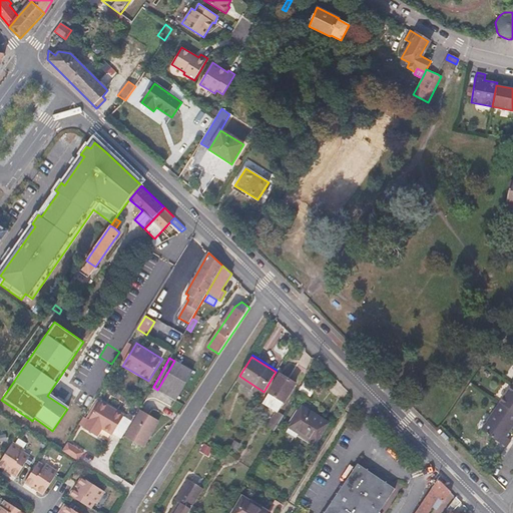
[(174,360),(157,391),(176,401),(193,371),(174,360)]
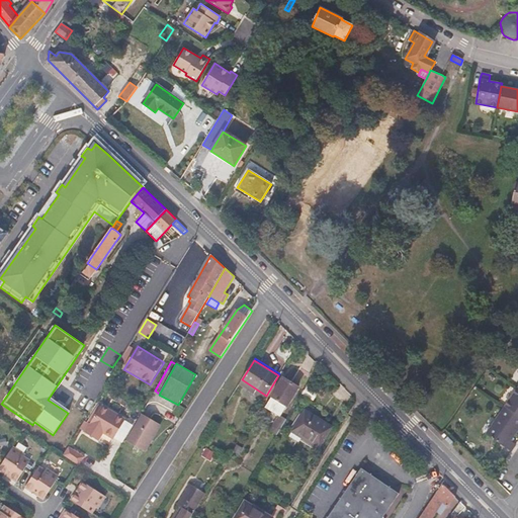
[(281,416),(298,386),(283,377),(265,408),(278,416),(278,417),(277,417),(268,431),(277,435),(286,419),(281,416)]
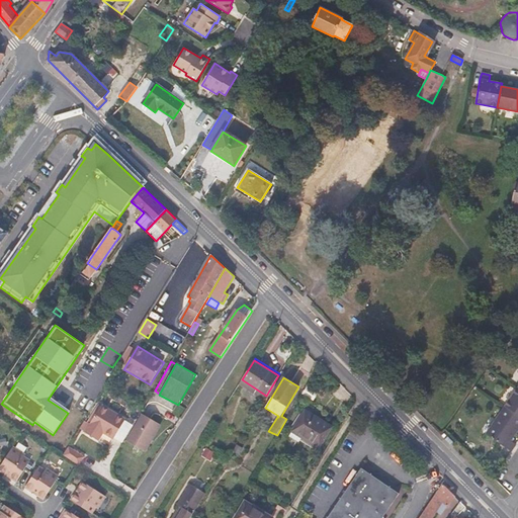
[(266,396),(242,379),(238,384),(263,401),(266,396)]
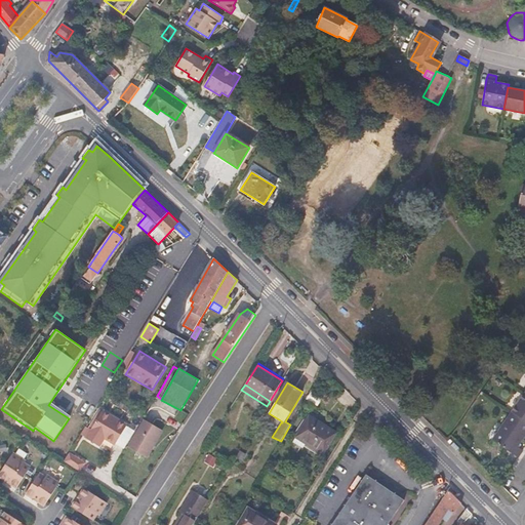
[(524,395),(524,394),(512,412),(524,421),(524,395)]
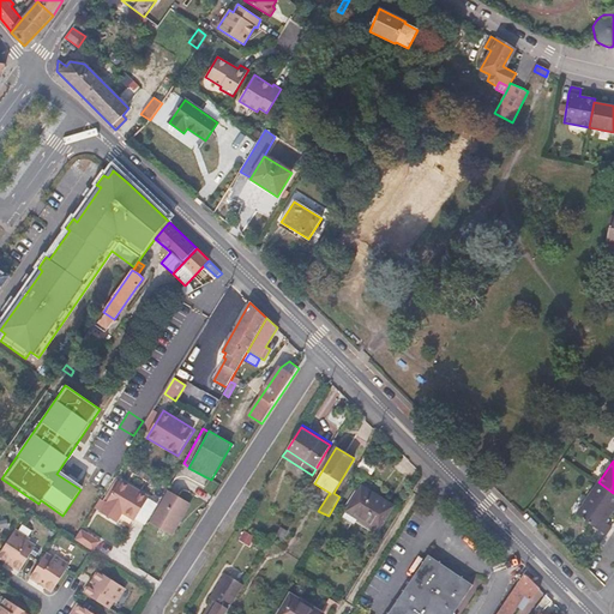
[(276,465),(269,477),(276,482),(282,469),(276,465)]
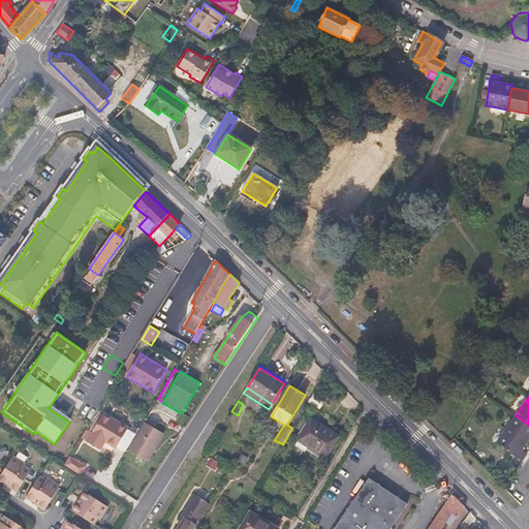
[(129,427),(102,412),(85,443),(100,452),(104,443),(116,450),(129,427)]
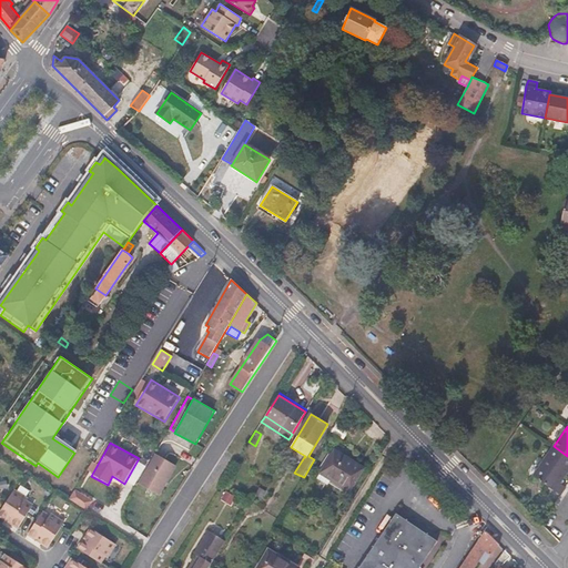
[(560,484),(567,472),(567,456),(554,446),(553,446),(533,476),(560,495),(566,487),(560,484)]
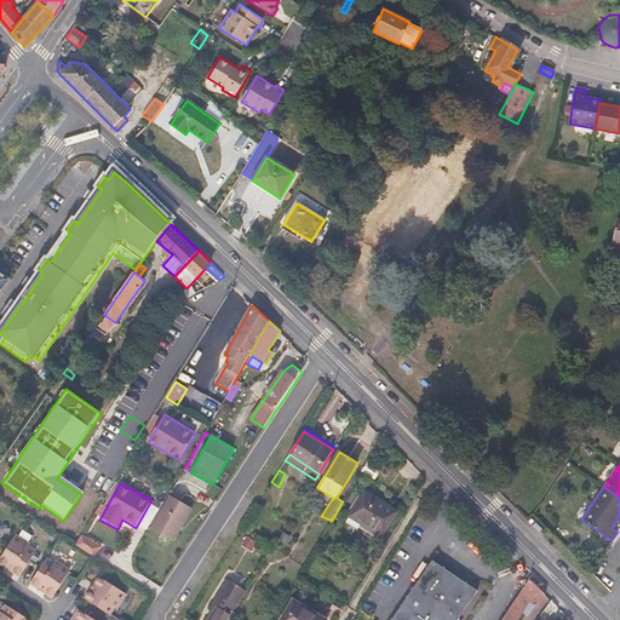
[(382,538),(399,511),(365,491),(349,517),(345,522),(357,529),(359,527),(361,524),(382,538)]
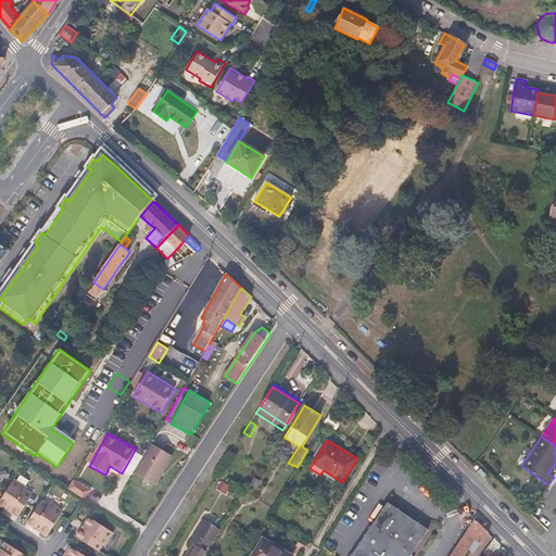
[(156,485),(173,456),(152,444),(135,474),(156,485)]
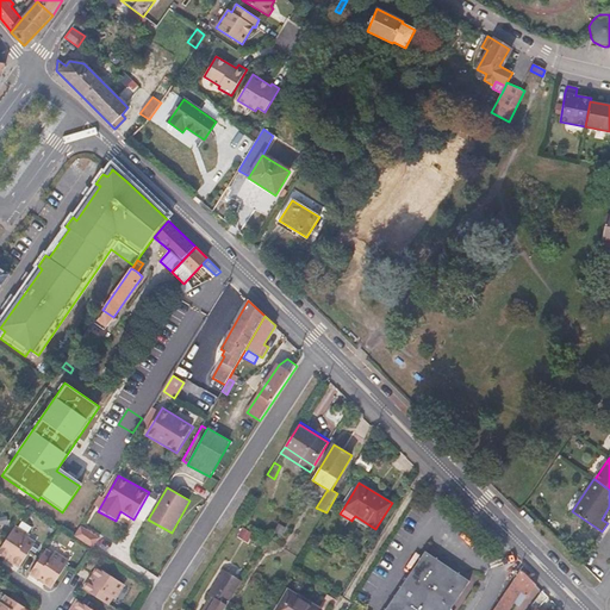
[(355,516),(353,518),(374,531),(375,529),(355,516)]
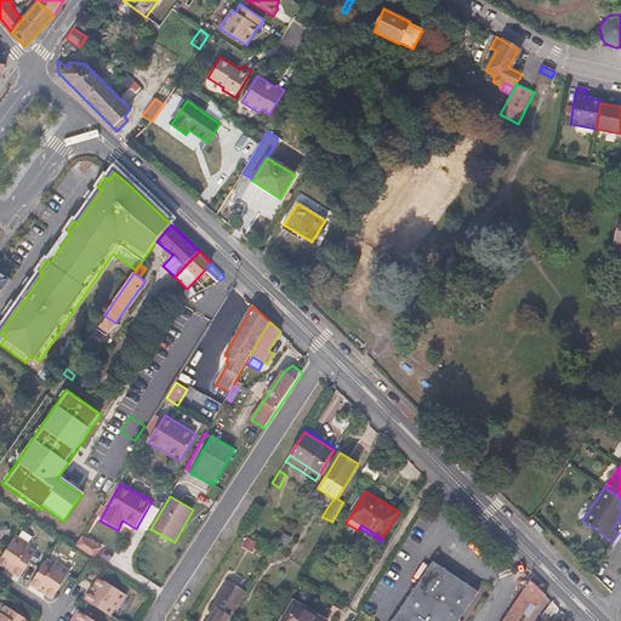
[(77,546),(95,558),(102,547),(83,535),(77,546)]
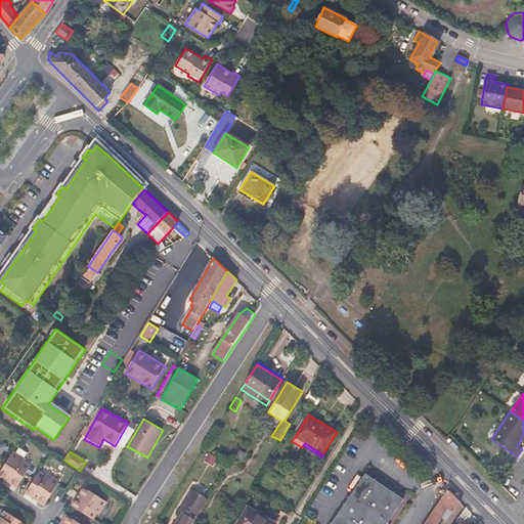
[(17,487),(31,466),(25,462),(26,461),(13,452),(0,472),(0,475),(5,480),(7,477),(12,481),(11,483),(17,487)]
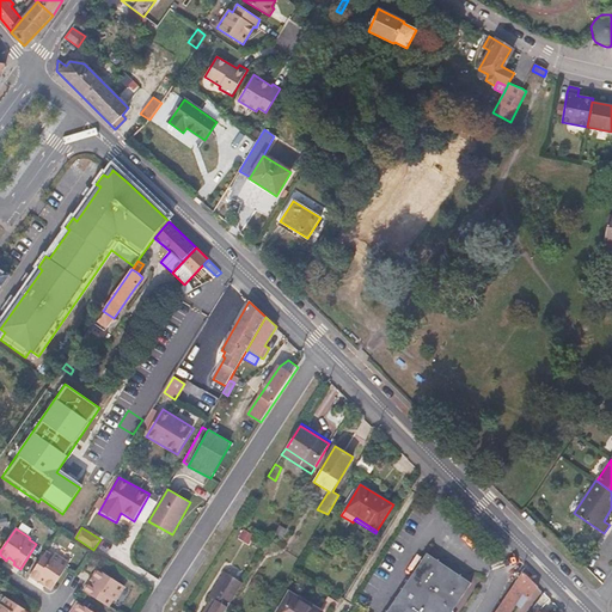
[(53,589),(69,564),(54,554),(54,555),(47,551),(30,575),(37,580),(38,577),(46,581),(43,583),(53,589)]
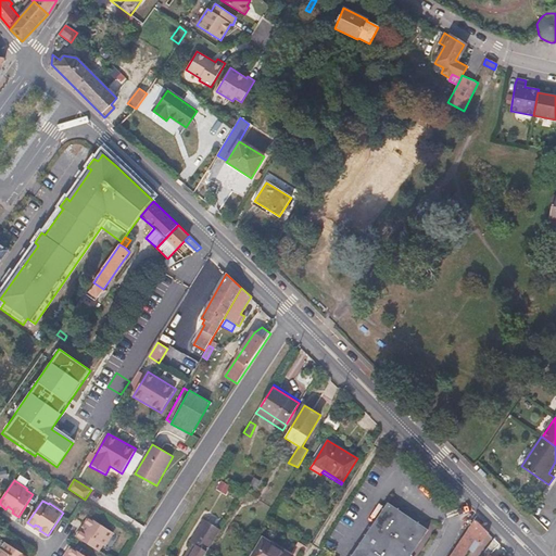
[(411,555),(429,530),(389,502),(351,555),(411,555)]
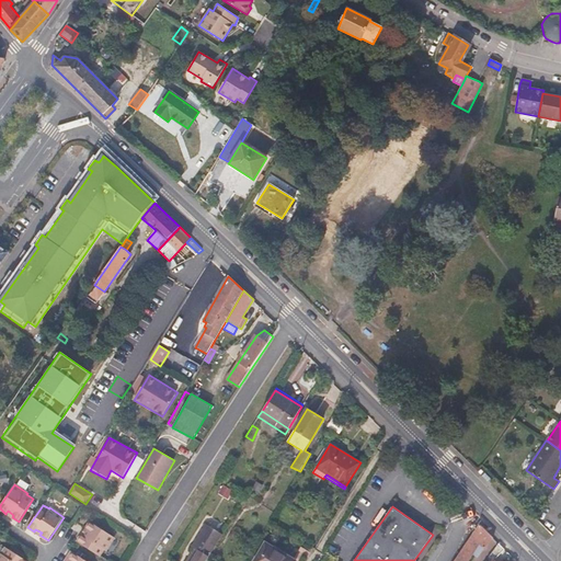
[(114,537),(90,522),(86,529),(88,531),(84,537),(81,535),(78,542),(101,557),(104,550),(105,551),(114,537)]
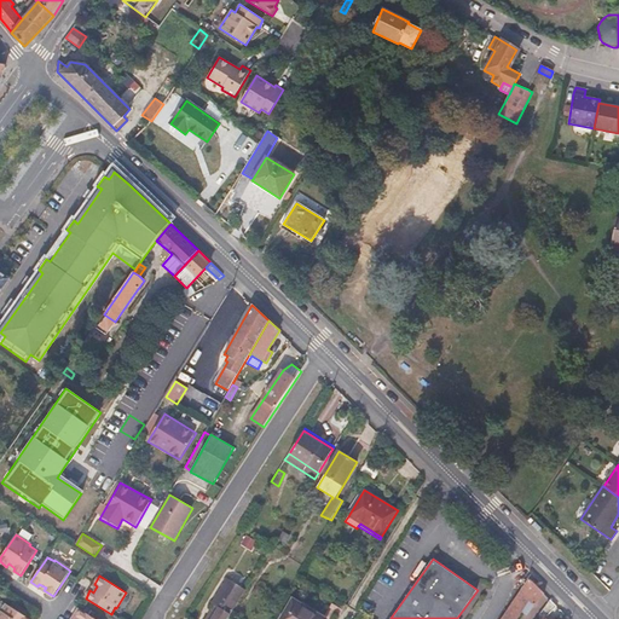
[(227,618),(246,590),(227,578),(210,605),(213,606),(219,608),(212,618),(227,618)]
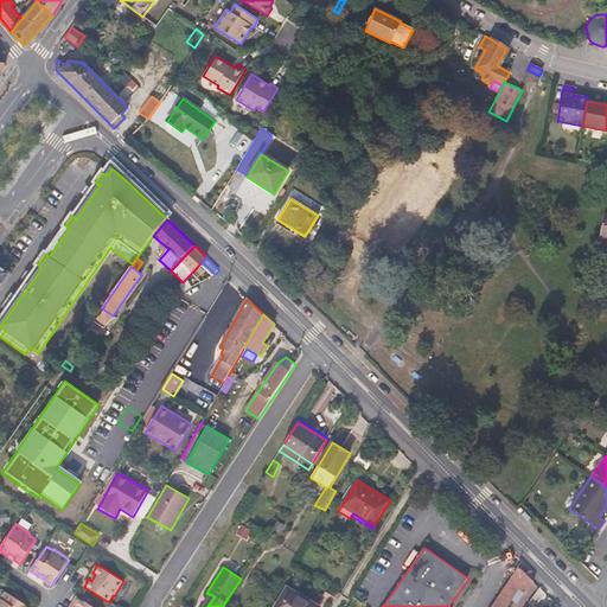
[(506,606),(511,600),(516,604),(524,595),(534,582),(519,567),(504,588),(491,606),(506,606)]
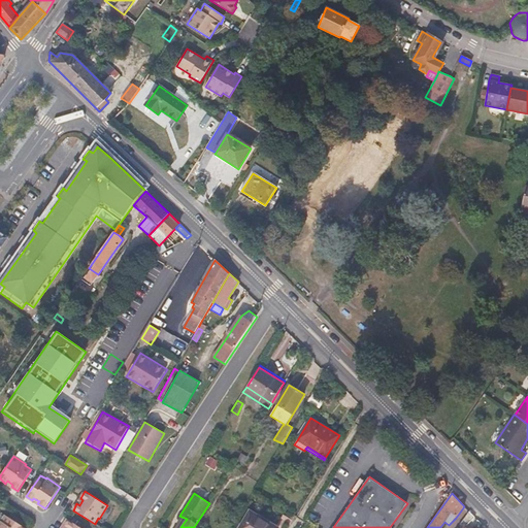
[(277,527),(278,527),(250,510),(238,527),(277,527)]
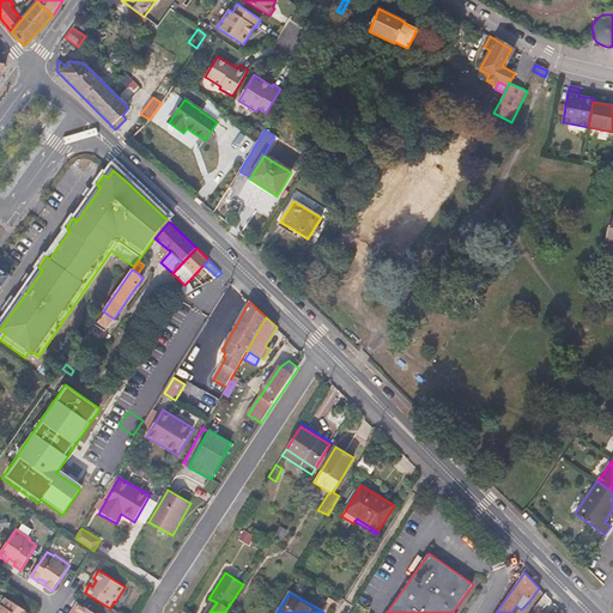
[(541,612),(540,612),(551,601),(545,594),(530,612),(541,612)]
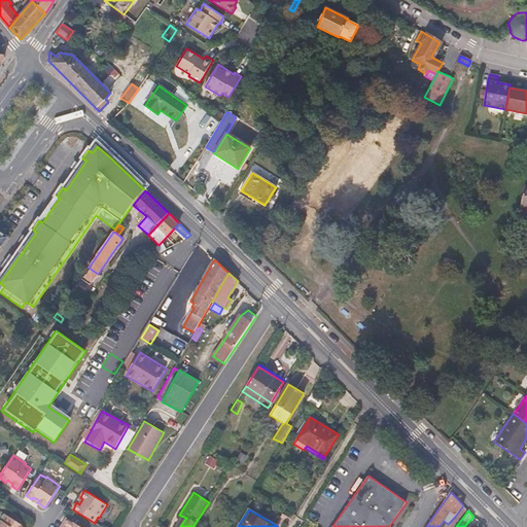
[(25,526),(23,525),(16,522),(20,518),(11,513),(8,516),(4,514),(1,520),(0,519),(0,526),(25,526)]
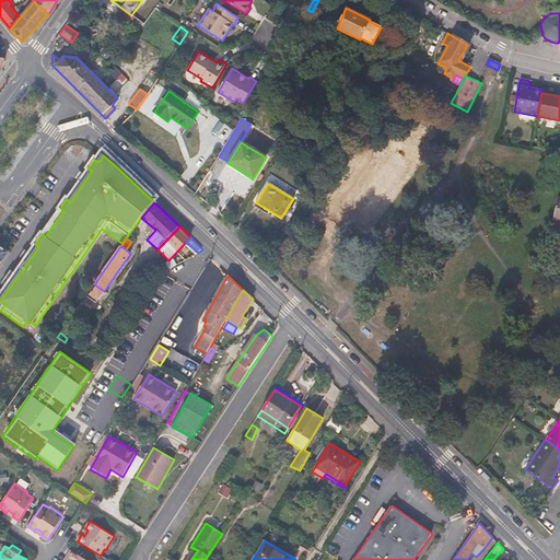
[(191,559),(198,550),(193,548),(185,559),(191,559)]
